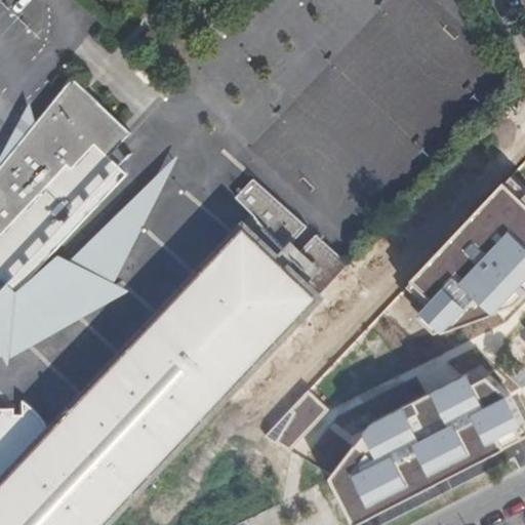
[(0,524),(102,524),(354,258),(322,228),(291,259),(283,252),(314,219),(261,170),(243,190),(272,216),(259,230),(251,221),(51,432),(24,399),(24,413),(15,413),(14,408),(0,408),(0,356),(3,354),(9,364),(11,357),(104,305),(115,282),(71,259),(0,326),(0,309),(128,173),(110,155),(131,131),(74,77),(39,120),(0,167),(0,524)]
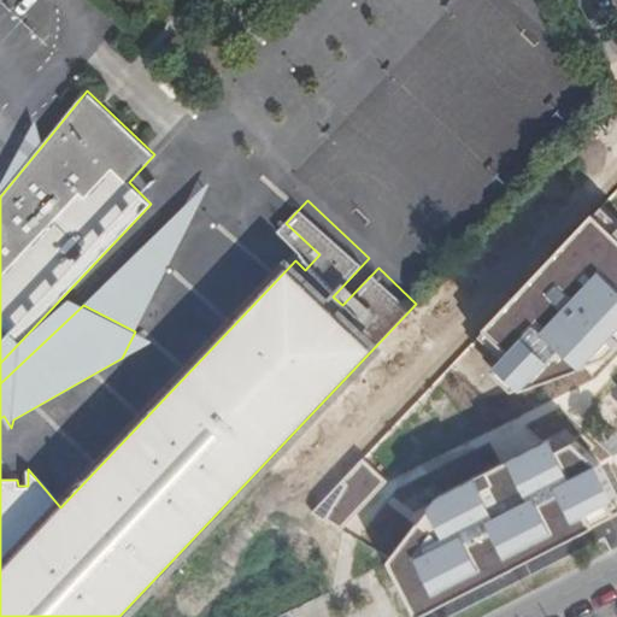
[(0,197),(46,141),(40,117),(0,189),(0,197)]
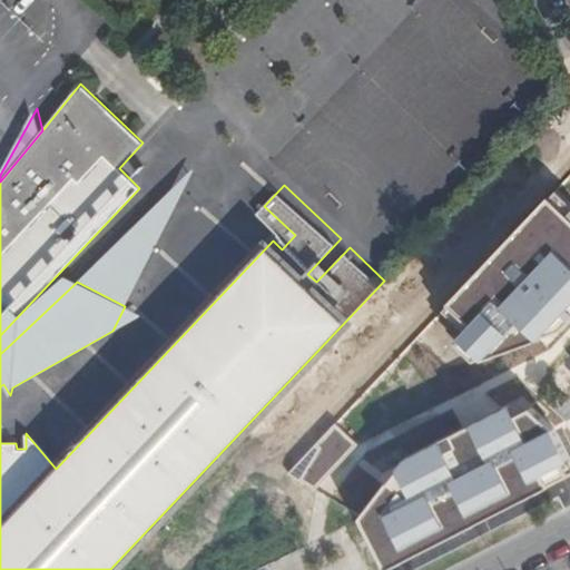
[(195,169),(77,282),(125,306),(195,169)]
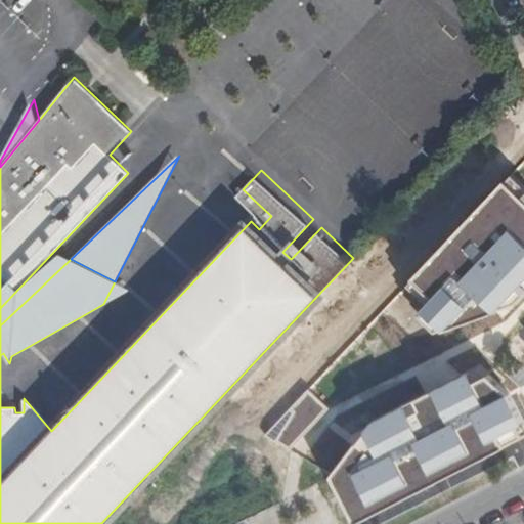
[(59,253),(0,310),(0,325),(71,259),(59,253)]
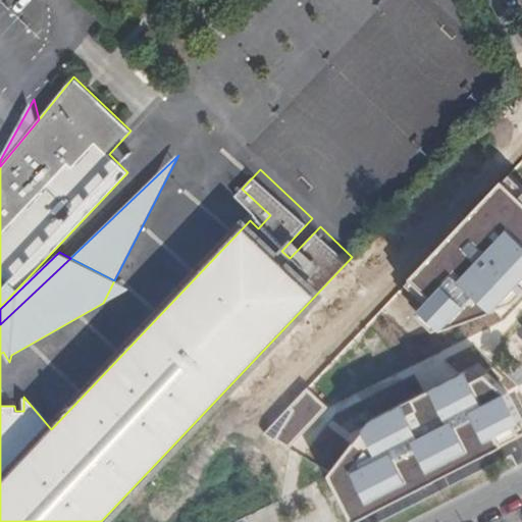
[(129,289),(114,280),(103,303),(129,289)]
